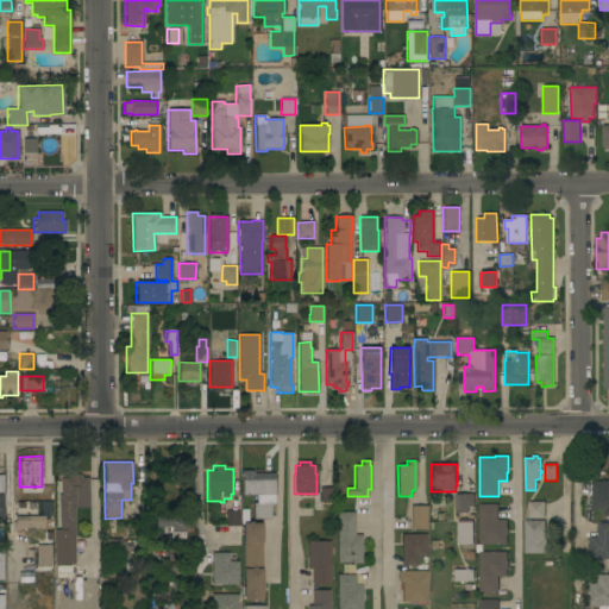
[(252,519),(252,503),(257,503),(257,496),(242,496),(242,475),(242,471),(253,471),(253,473),(275,473),(275,504),(270,504),(270,519),(252,519)]
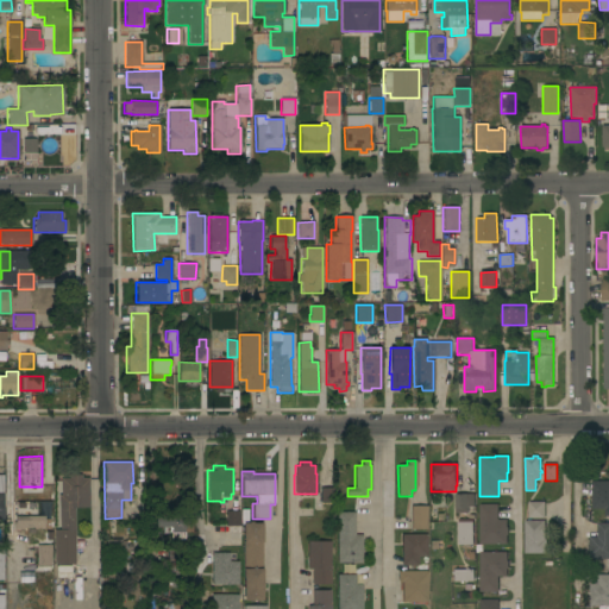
[(140,498),(164,500),(165,472),(142,472),(140,498)]
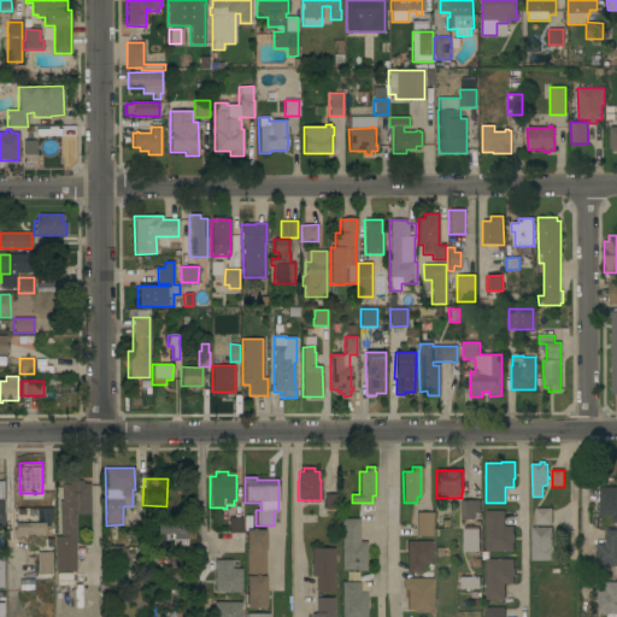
[(90,515),(75,515),(76,573),(56,573),(54,536),(59,536),(59,503),(62,503),(62,486),(70,485),(70,481),(82,481),(82,485),(90,485),(90,515)]
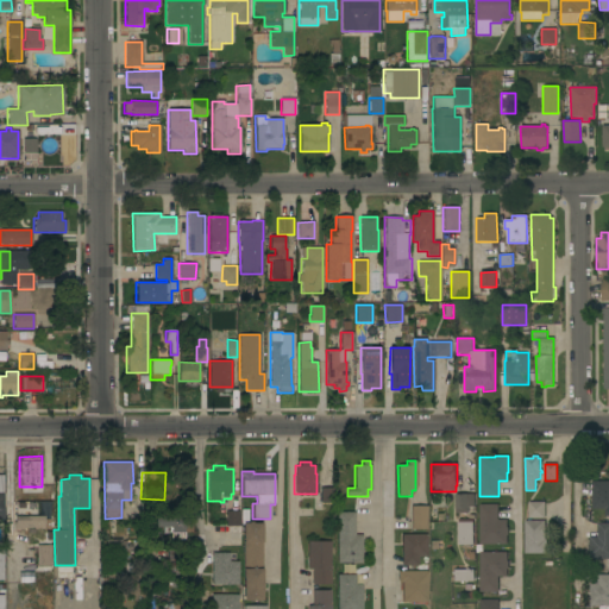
[(608,516),(606,516),(606,509),(591,509),(591,481),(608,481),(608,516)]
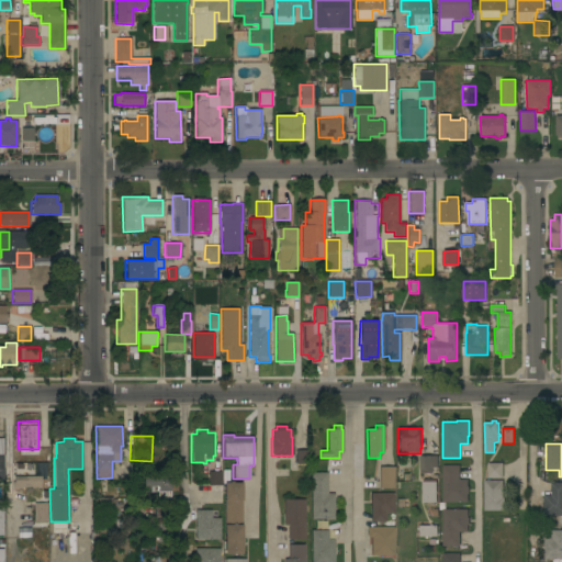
[(308,464),(295,464),(295,450),(308,450),(308,464)]
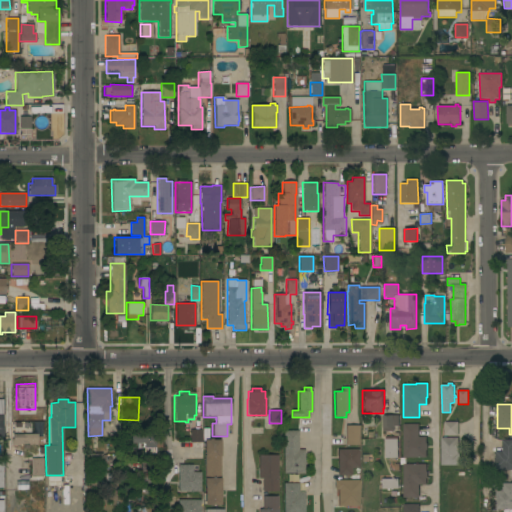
[(399,415),(399,428),(394,428),(394,431),(383,431),(383,428),(382,428),(382,415),(399,415)]
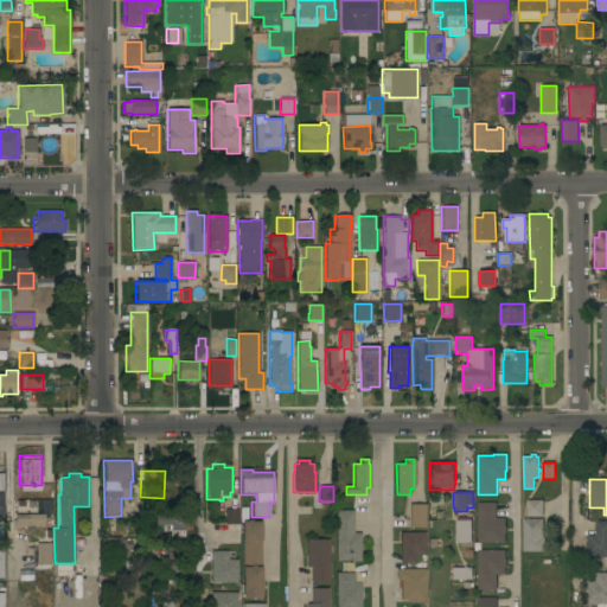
[(526,500),(543,500),(543,516),(526,516),(526,500)]
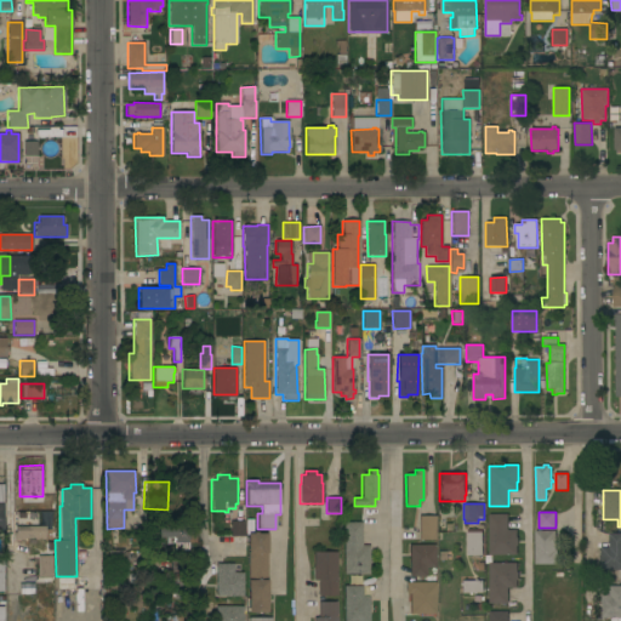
[(489,514),(508,514),(508,530),(517,530),(517,539),(518,539),(518,546),(517,546),(517,554),(489,554),(489,514)]
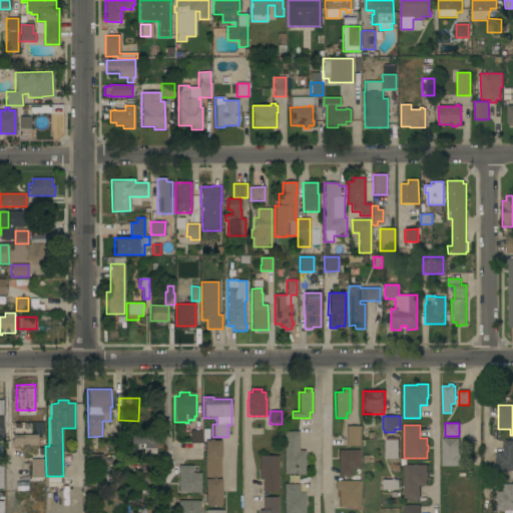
[(346,426),(359,426),(359,446),(346,446),(346,426)]
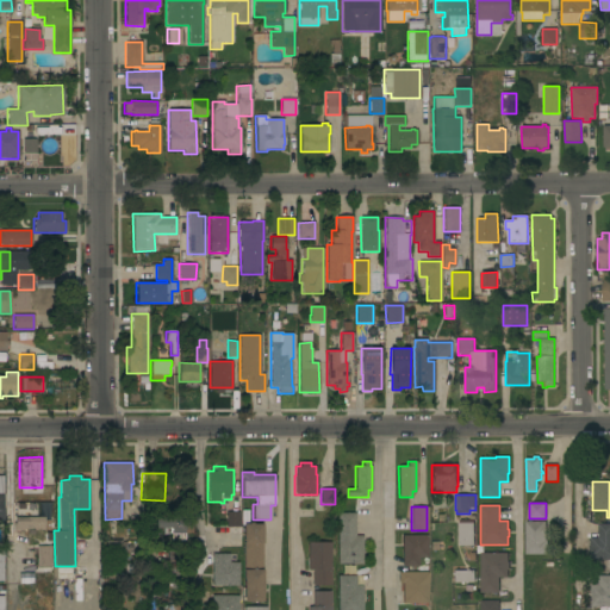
[(226,511),(238,511),(240,527),(226,527),(226,511)]
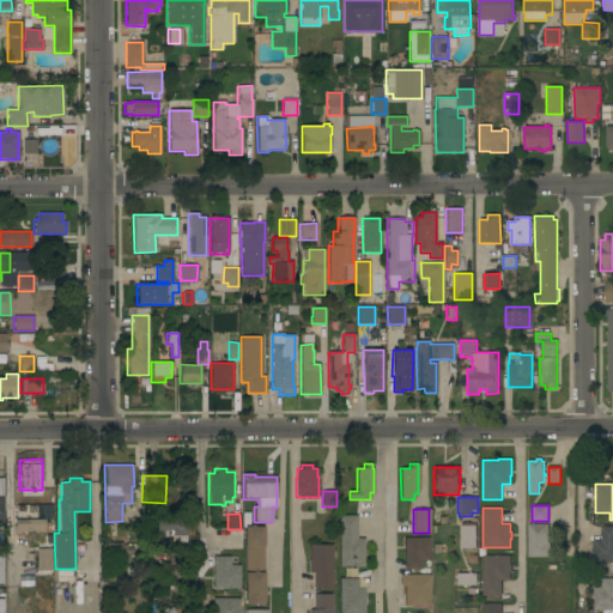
[(339,515),(357,515),(357,539),(364,539),(364,566),(339,566),(339,515)]
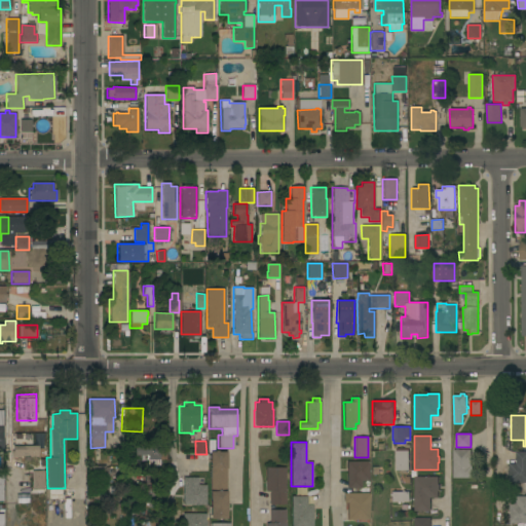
[(148,465),(148,460),(140,460),(140,455),(135,455),(134,444),(165,443),(166,459),(158,459),(158,465),(148,465)]
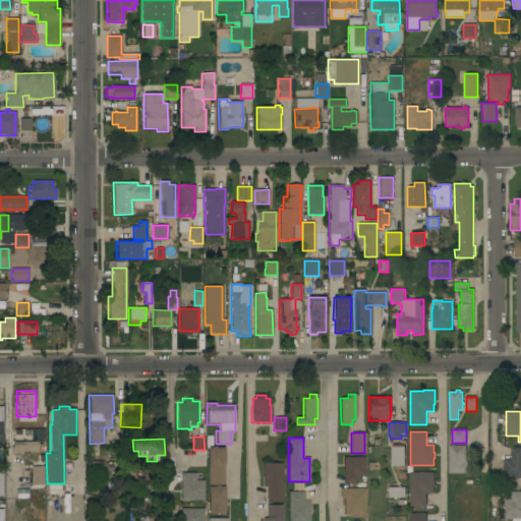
[(32,442),(32,452),(21,452),(21,453),(11,453),(11,447),(12,447),(12,442),(32,442)]
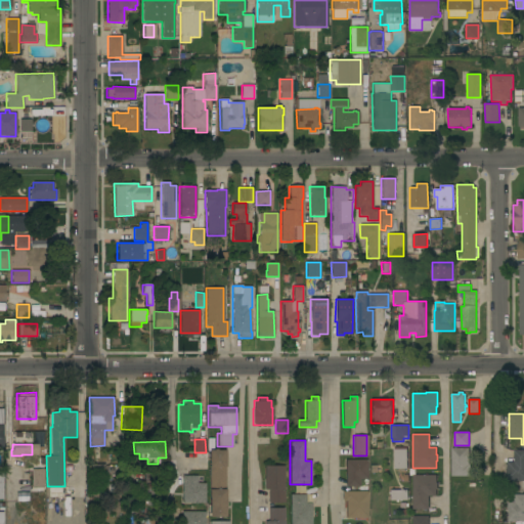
[(395,449),(396,449),(396,447),(407,447),(407,468),(395,469),(395,449)]
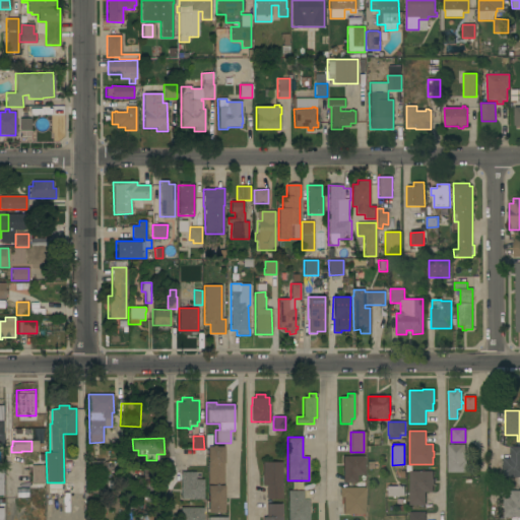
[(224,513),(208,513),(207,447),(211,447),(211,445),(215,445),(215,447),(223,447),(224,513)]
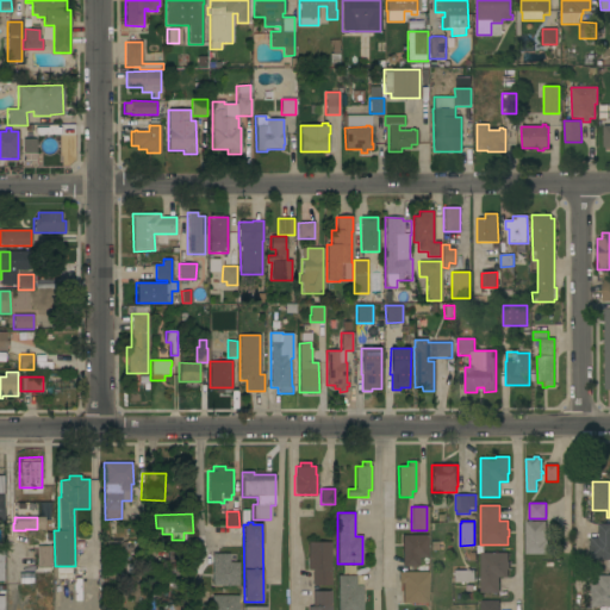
[(526,522),(546,522),(547,540),(548,540),(548,554),(526,554),(526,522)]
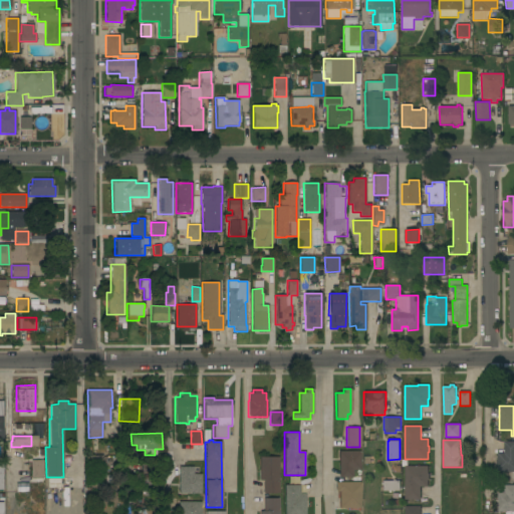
[(513,471),(498,472),(498,465),(497,465),(497,462),(498,462),(497,453),(504,453),(504,442),(513,442),(513,471)]
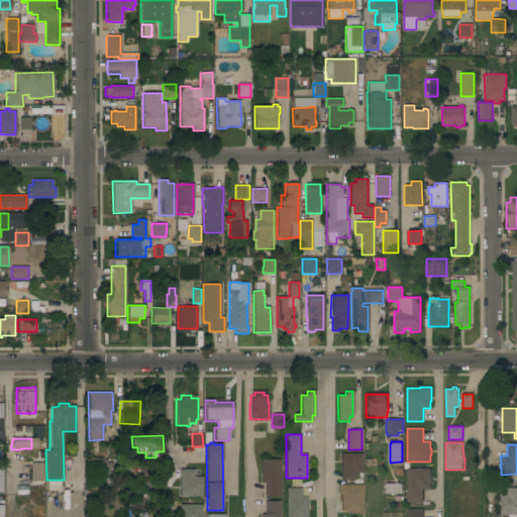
[(340,453),(362,453),(363,473),(354,473),(355,480),(340,480),(340,453)]
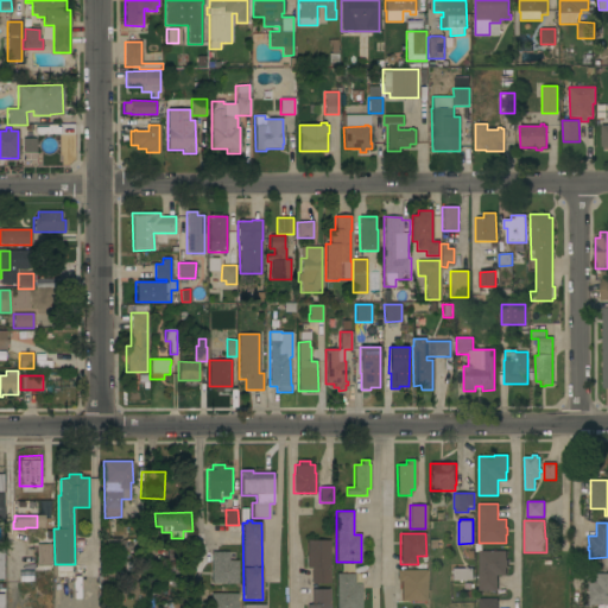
[(121,538),(121,540),(125,540),(125,549),(121,549),(121,551),(106,552),(105,539),(121,538)]
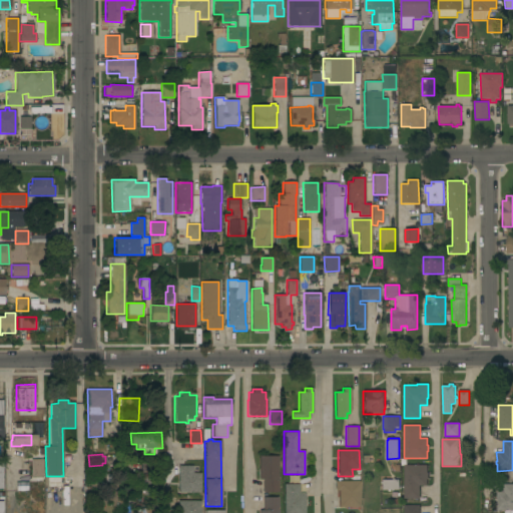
[(279,492),(263,492),(263,479),(259,479),(259,456),(278,456),(279,492)]
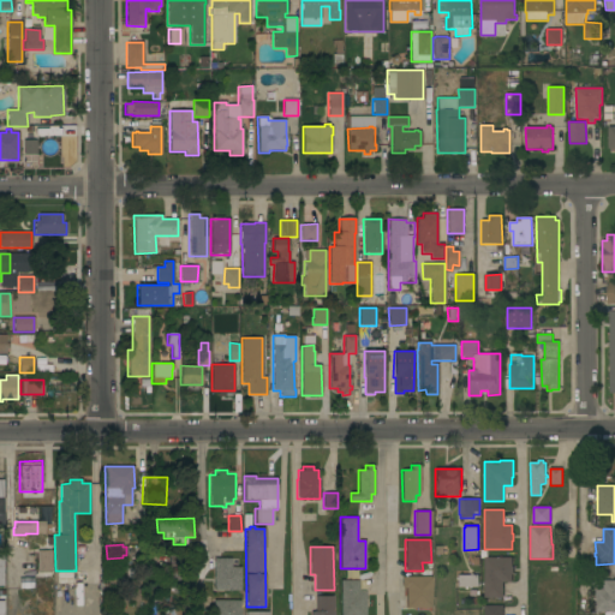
[(52,573),(37,572),(37,550),(52,550),(52,573)]
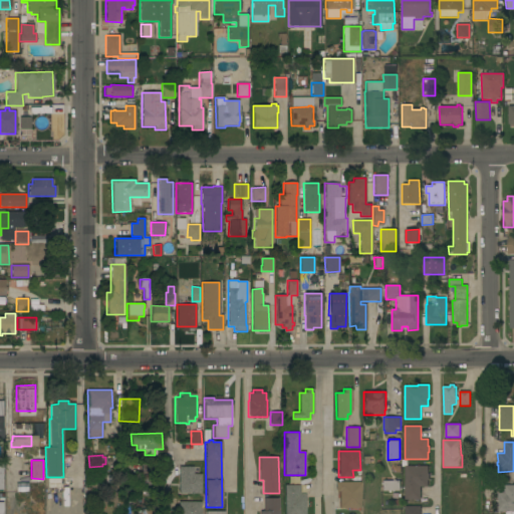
[(194,466),(194,473),(202,473),(202,494),(178,494),(178,466),(194,466)]
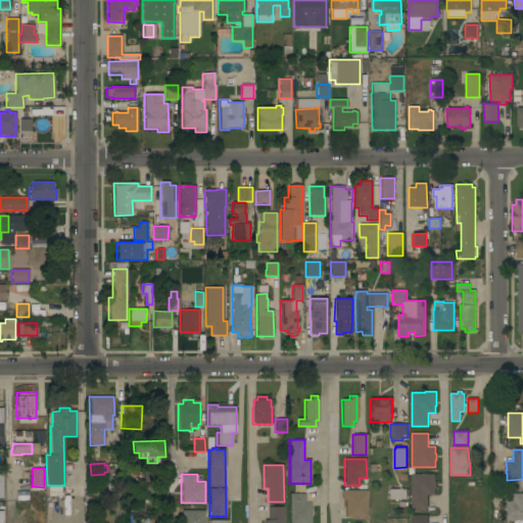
[(435,474),(436,482),(436,489),(435,489),(435,495),(428,495),(428,509),(413,509),(412,474),(435,474)]
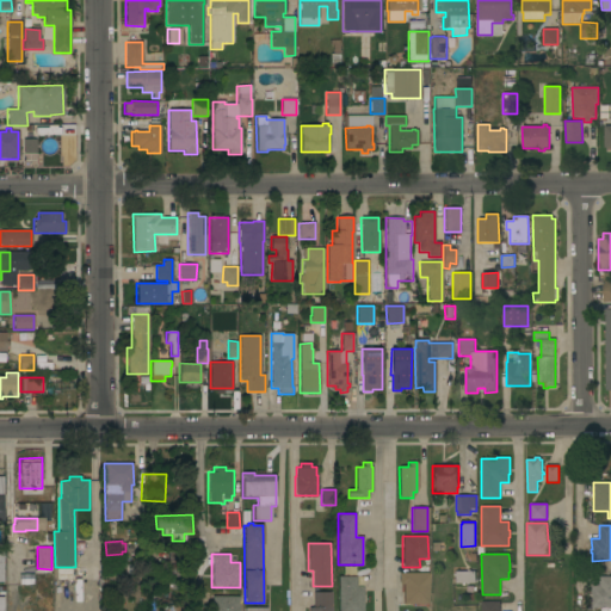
[(162,565),(179,565),(179,590),(162,590),(162,565)]
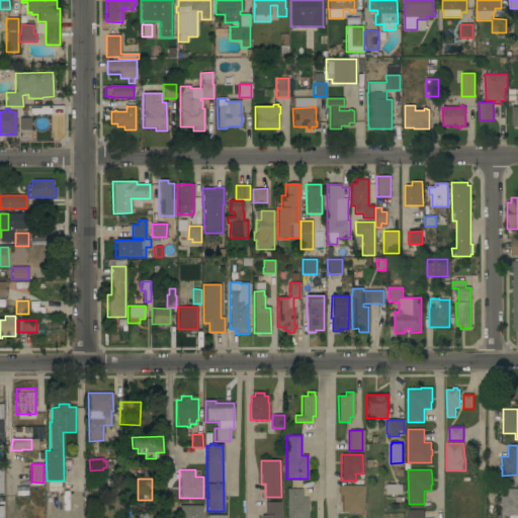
[(60,482),(60,491),(48,492),(48,482),(60,482)]
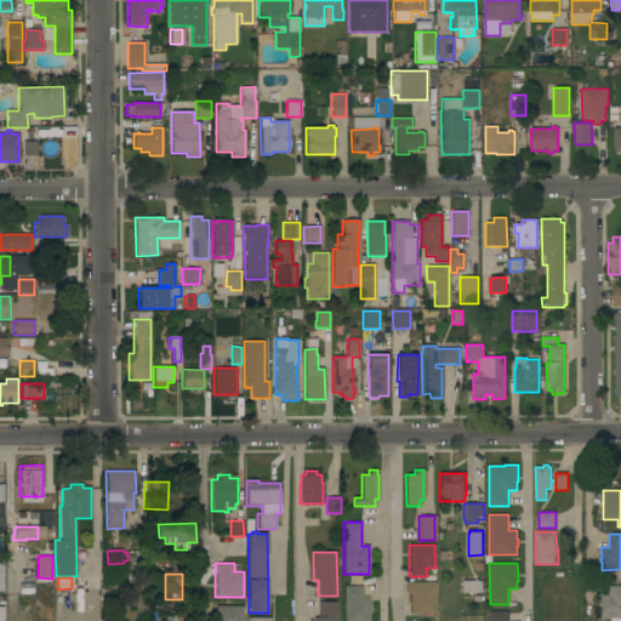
[(484,581),(484,593),(463,593),(463,581),(484,581)]
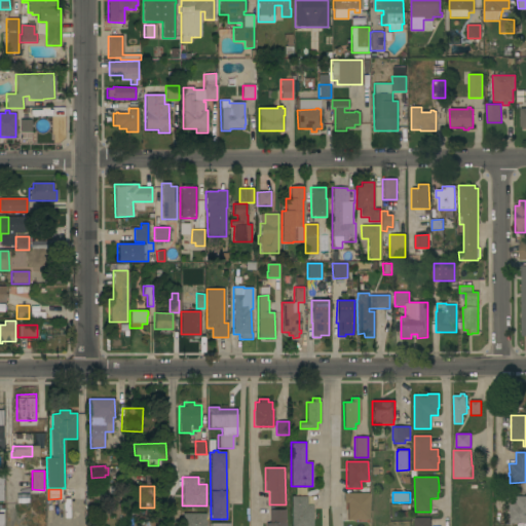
[(369,520),(347,520),(346,502),(343,502),(343,493),(369,493),(369,520)]
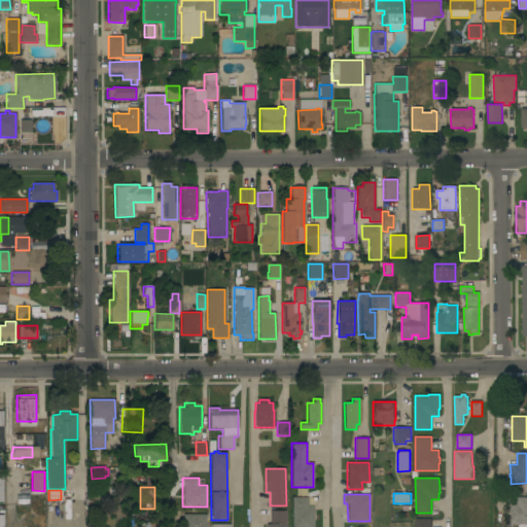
[(313,526),(291,526),(291,497),(307,497),(307,505),(313,505),(313,526)]
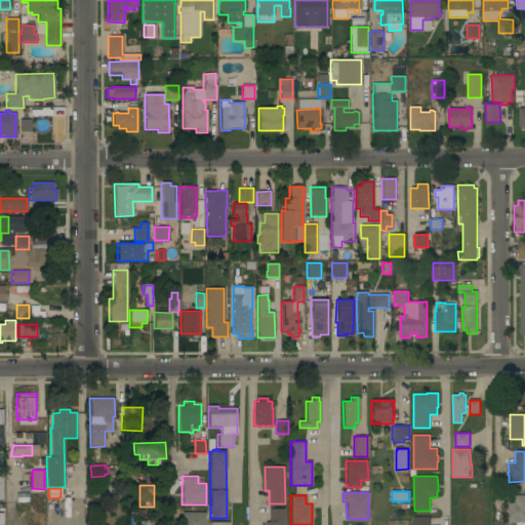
[(524,523),(509,523),(509,503),(514,503),(514,502),(516,502),(516,496),(524,495),(524,523)]
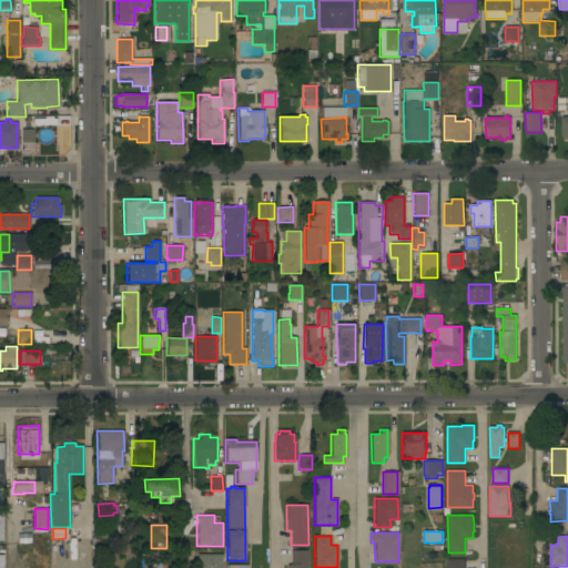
[(308,567),(287,567),(287,565),(291,565),(291,550),(308,550),(308,567)]
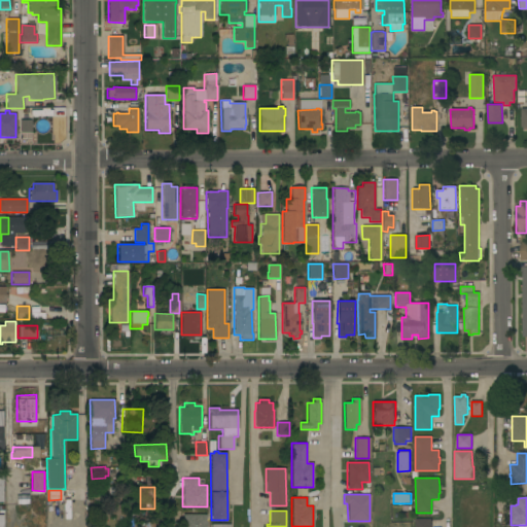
[(207,514),(207,526),(182,526),(182,514),(207,514)]
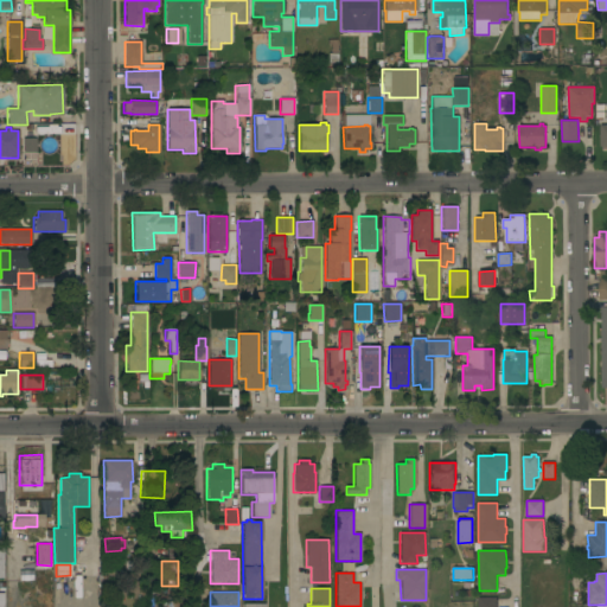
[(496,606),(496,596),(477,598),(477,606),(496,606)]
